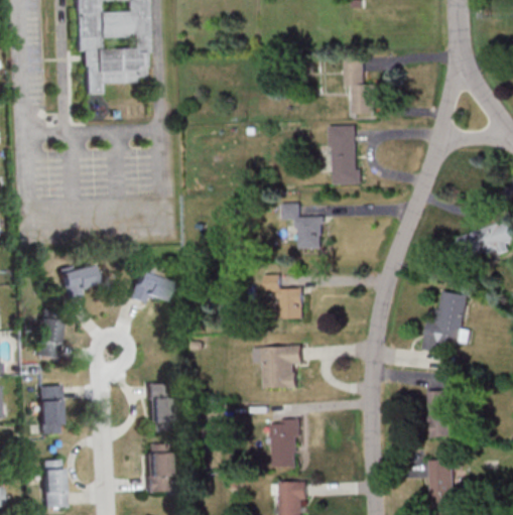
[(83,94),(99,94),(99,83),(142,83),(141,0),(74,0),(75,51),(82,51),(83,94)]
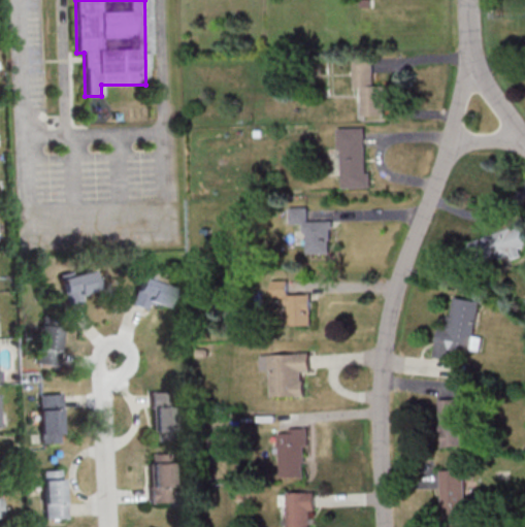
[(352,89),(361,89),(361,116),(382,116),(382,86),(370,86),(370,59),(352,59),(352,89)]
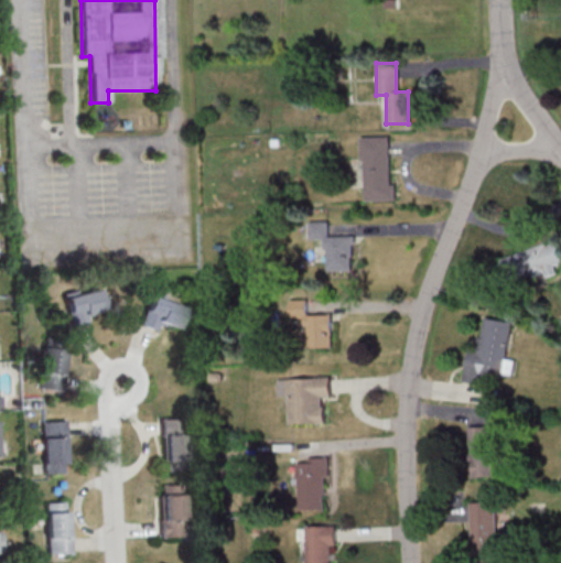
[(390,138),(362,138),(362,202),(390,202),(390,138)]
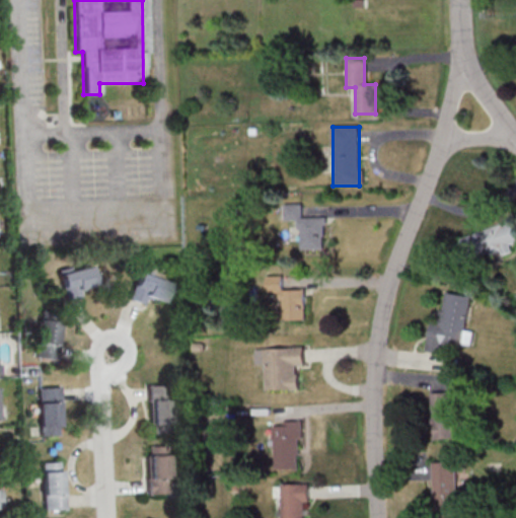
[(322,218),(300,217),(300,205),(283,205),(283,221),(299,221),(298,249),(322,249),(322,218)]
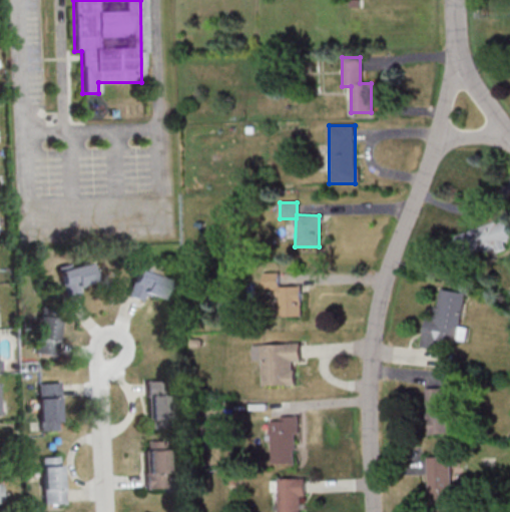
[(503,241),(509,238),(509,218),(453,233),(460,261),(505,248),(503,241)]
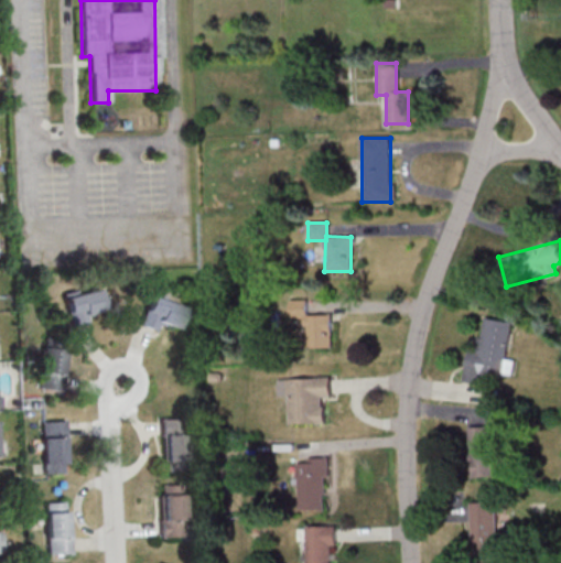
[(69,328),(89,323),(86,312),(101,309),(96,288),(62,295),(69,328)]
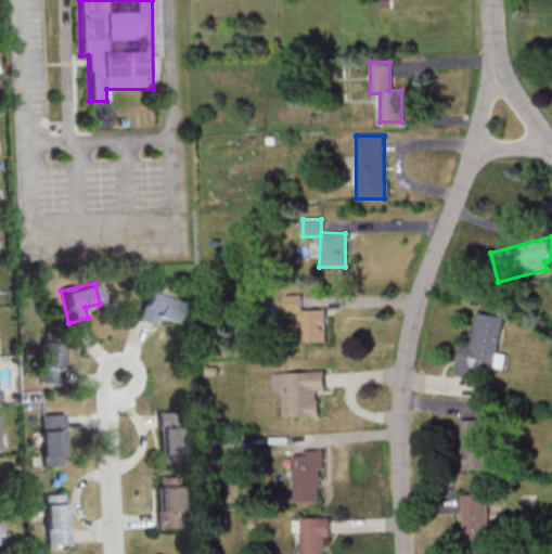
[(171,323),(180,301),(148,290),(136,320),(155,327),(158,318),(171,323)]
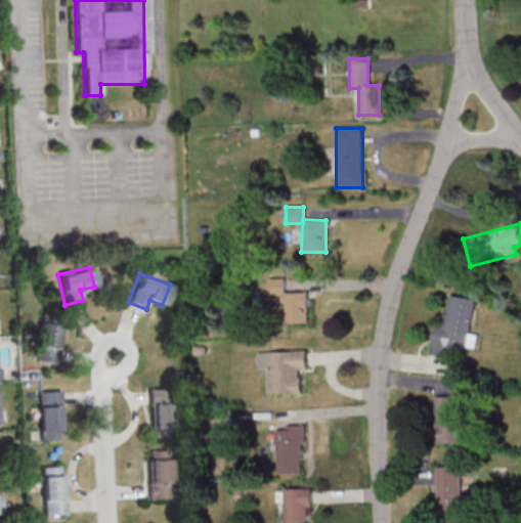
[(284,323),(307,323),(307,292),(284,292),(284,279),(269,279),(268,296),(284,296),(284,323)]
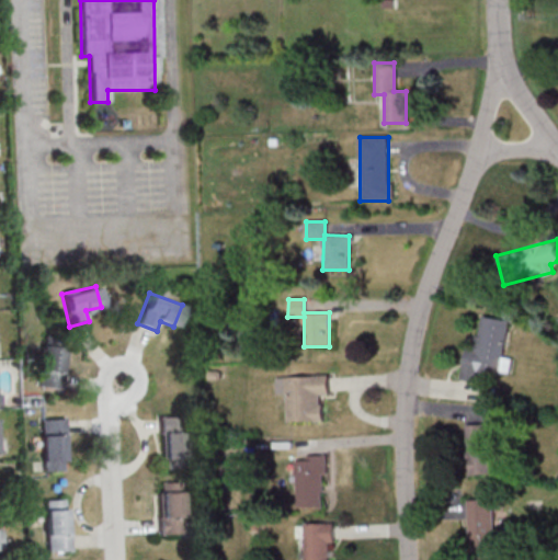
[(482,372),(508,375),(510,360),(501,358),(507,320),(479,317),(475,349),(465,347),(460,380),(481,383),(482,372)]
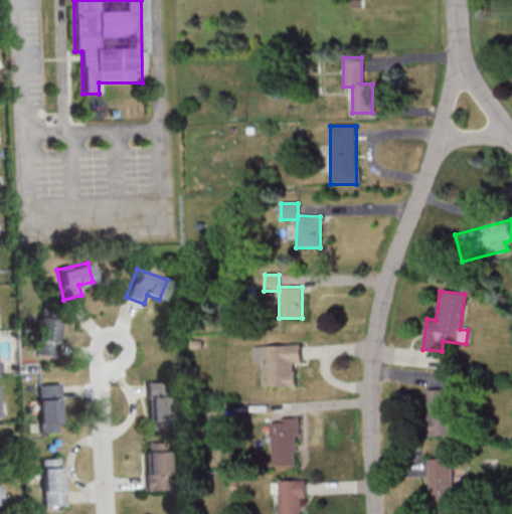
[(33,355),(54,358),(58,319),(37,317),(33,355)]
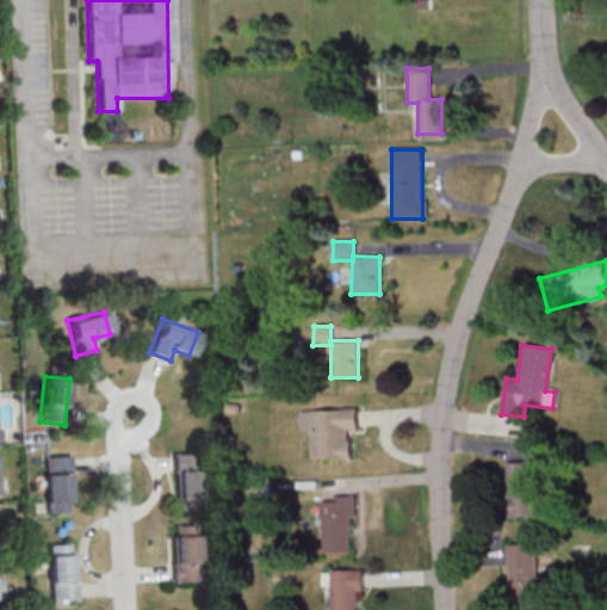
[(348,458),(348,432),(357,432),(357,410),(298,411),(298,432),(313,431),(313,460),(348,458)]
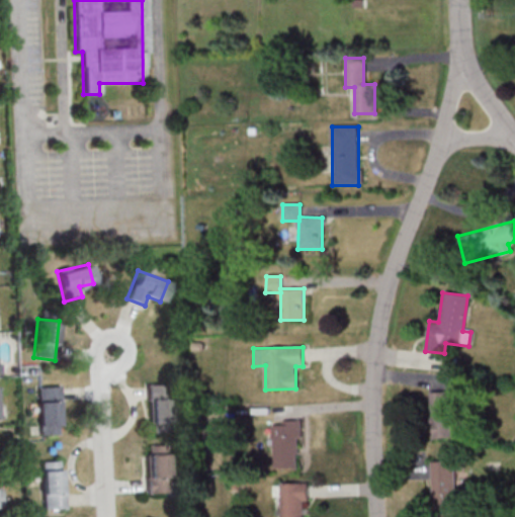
[(148,384),(147,433),(167,433),(168,385),(148,384)]
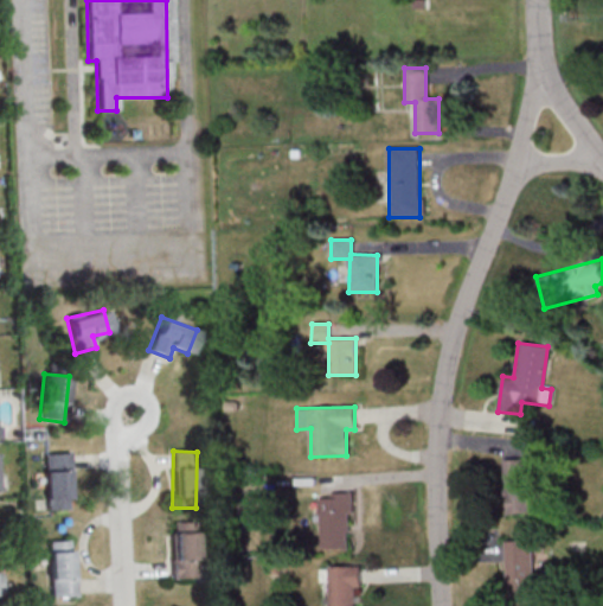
[(68,453),(43,453),(43,510),(68,510),(68,453)]
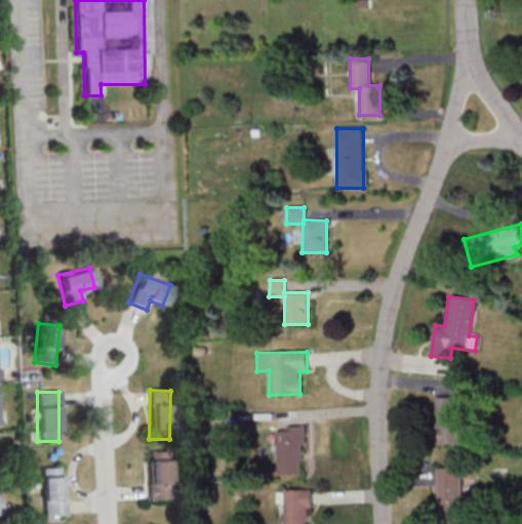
[(460,444),(460,397),(436,398),(436,444),(460,444)]
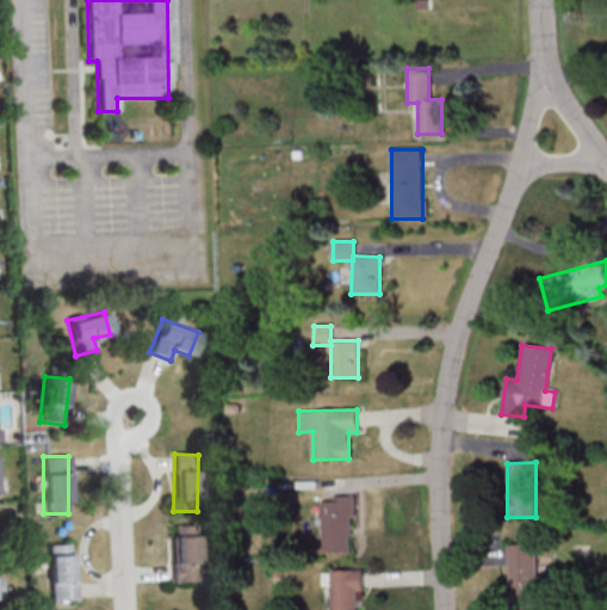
[(321,497),(322,553),(353,553),(352,497),(321,497)]
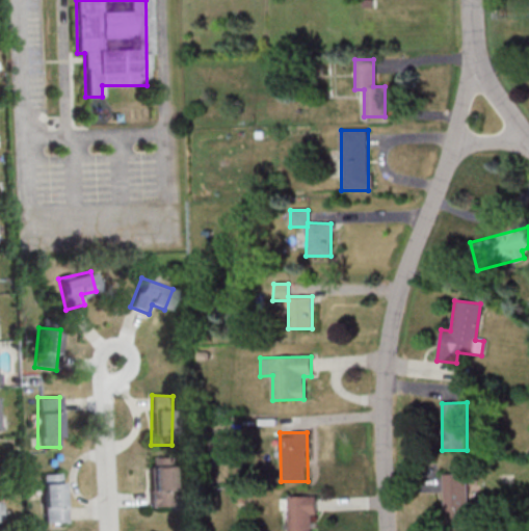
[(149,507),(172,507),(172,460),(149,460),(149,507)]
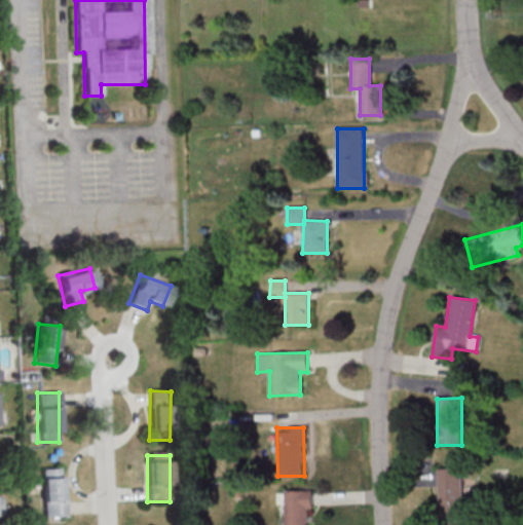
[(64,469),(40,469),(41,517),(65,517),(64,469)]
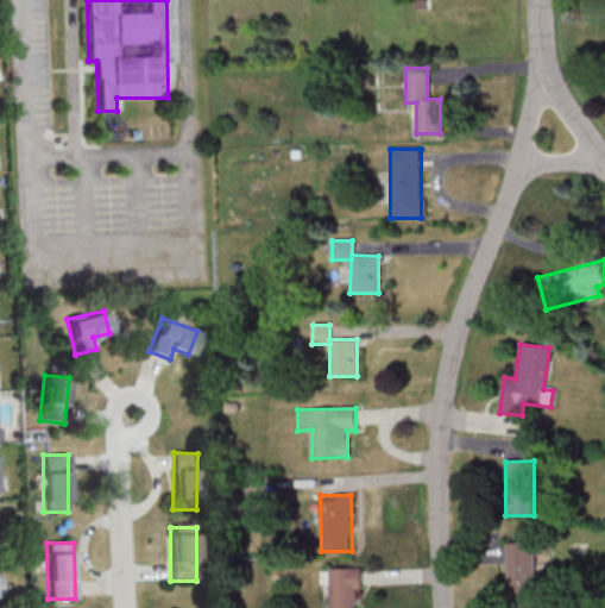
[(535,543),(506,543),(509,607),(536,607),(535,543)]
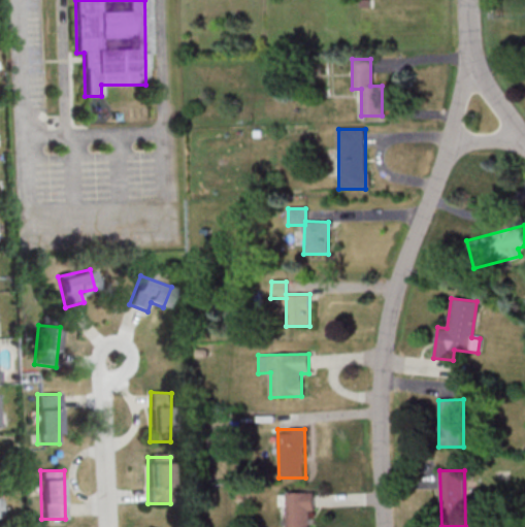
[(312,526),(312,492),(286,492),(286,526),(312,526)]
